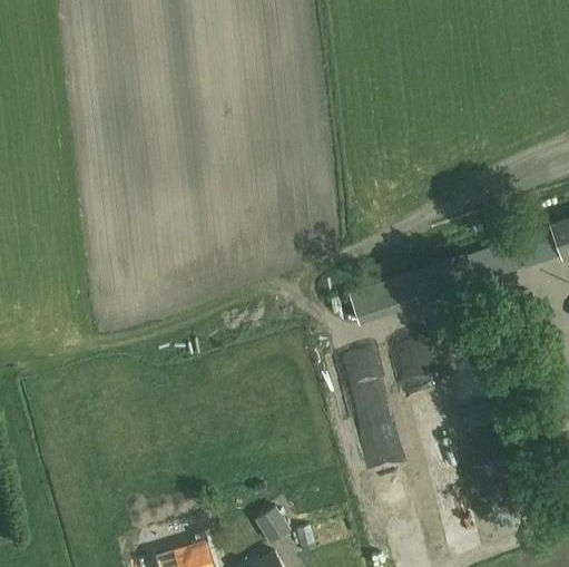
[(558,254),(568,250),(568,224),(550,231),(558,254)]
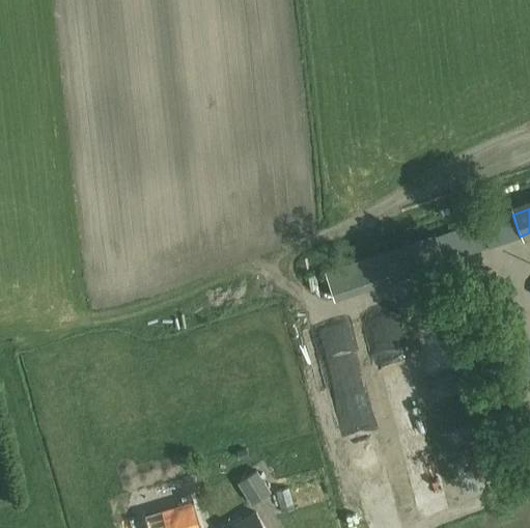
[(480,223),(436,240),(444,265),(489,248),(480,223)]
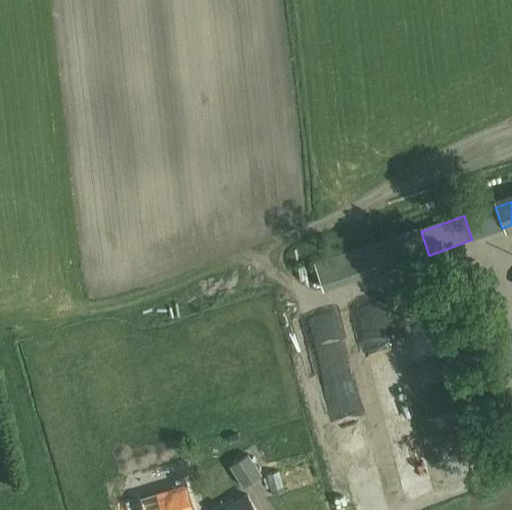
[(384,241),(315,262),(322,288),(391,268),(384,241)]
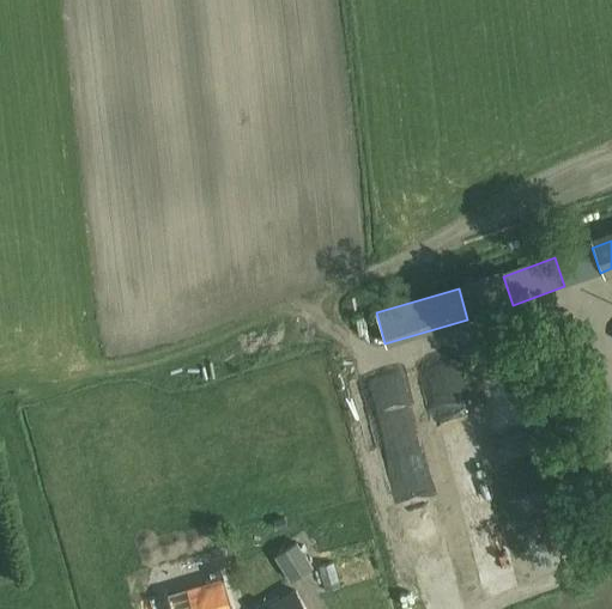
[(406,420),(419,420),(418,388),(405,388),(406,420)]
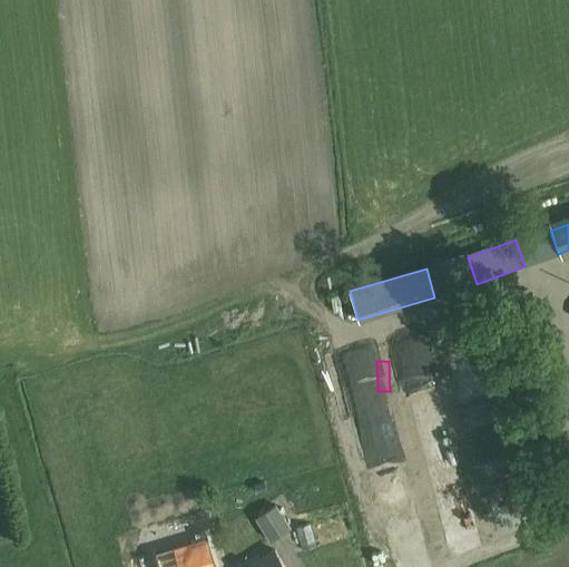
[(482,361),(447,367),(464,473),(500,467),(482,361)]
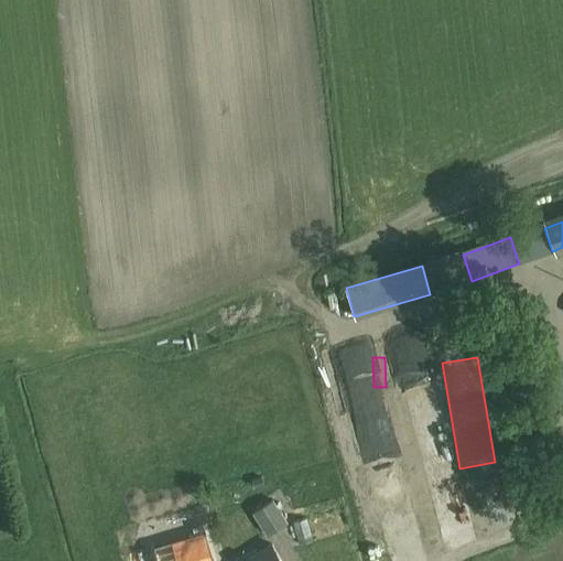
[(376,405),(353,410),(372,507),(388,504),(385,486),(393,484),(376,405)]
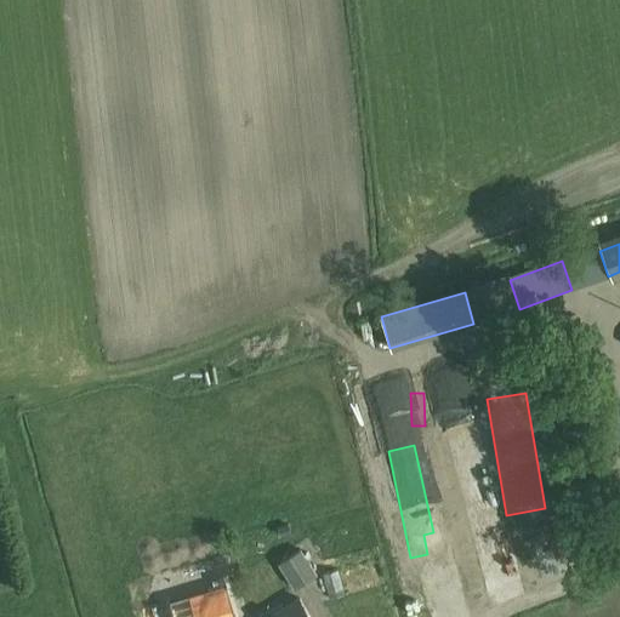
[(460,474),(484,580),(508,575),(484,468),(460,474)]
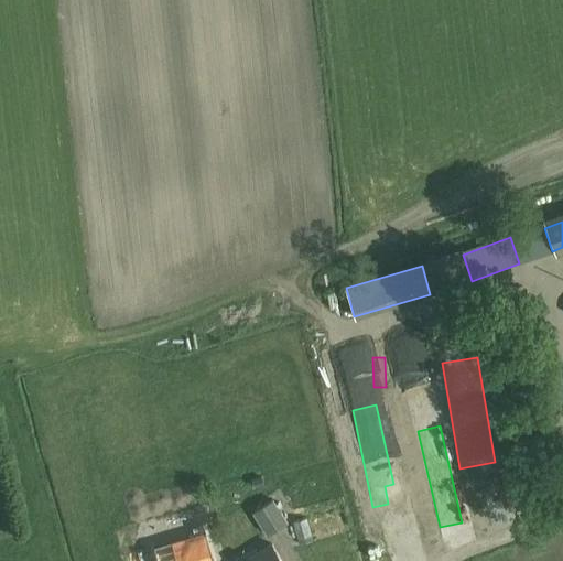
[(491,472),(478,478),(495,511),(508,506),(491,472)]
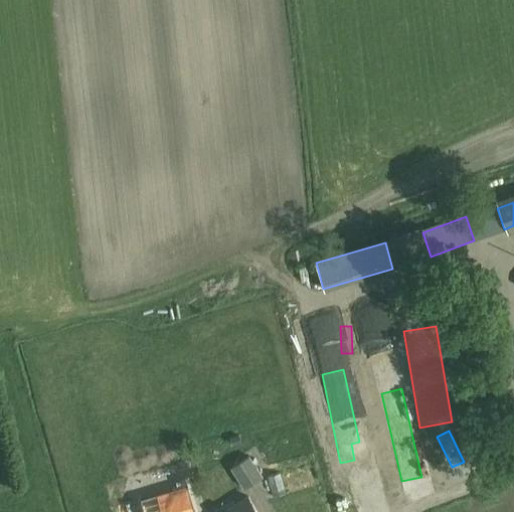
[(232,470),(244,490),(261,480),(248,461),(232,470)]
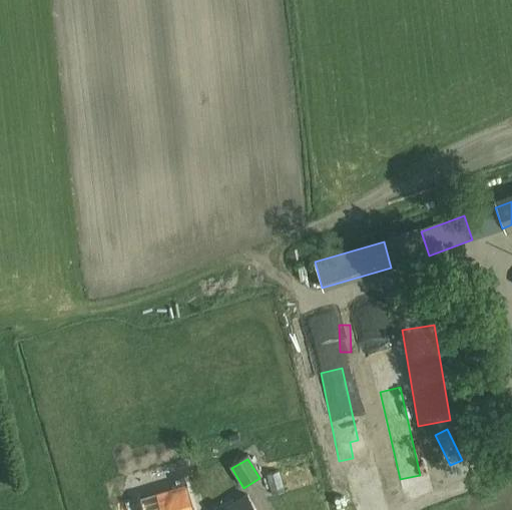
[(372,462),(346,468),(353,499),(379,493),(372,462)]
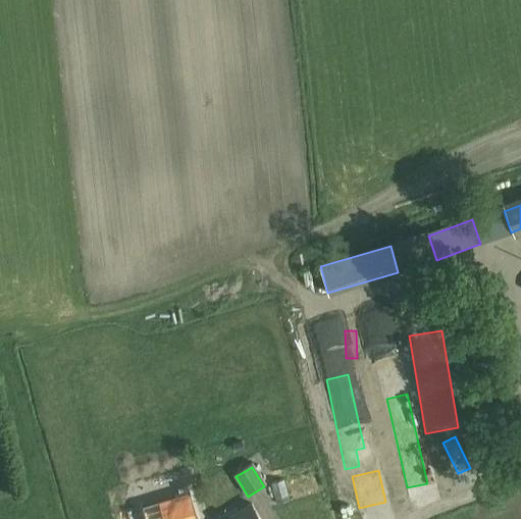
[(284,495),(283,481),(269,481),(270,496),(284,495)]
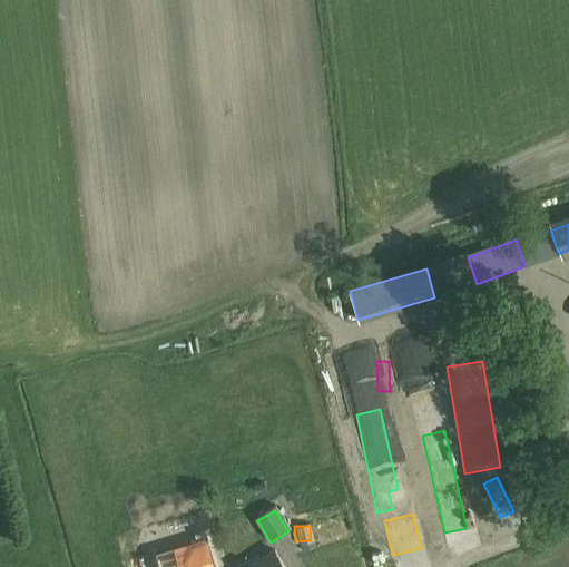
[(214,566),(206,539),(155,554),(158,566),(214,566)]
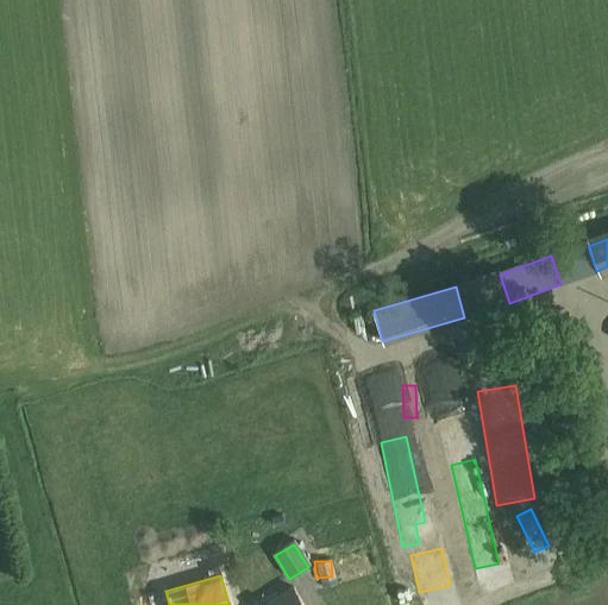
[(300,604),(290,590),(265,604),(300,604)]
